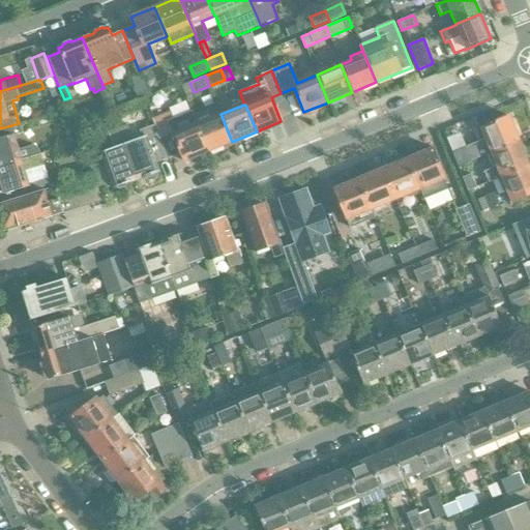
[(174,139),(184,162),(209,151),(198,124),(178,131),(171,113),(153,119),(164,143),(174,139)]
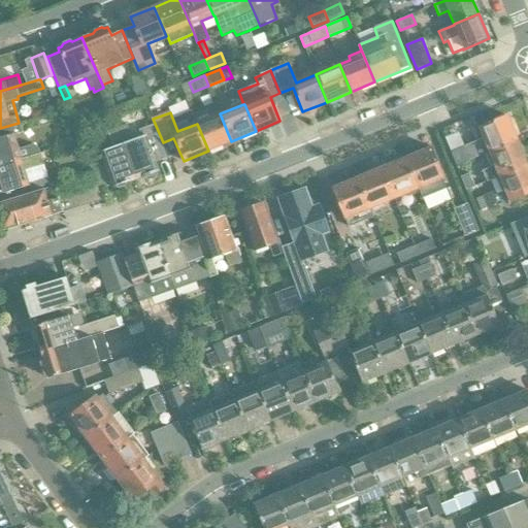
[(231,141),(220,113),(197,124),(208,151),(231,141)]
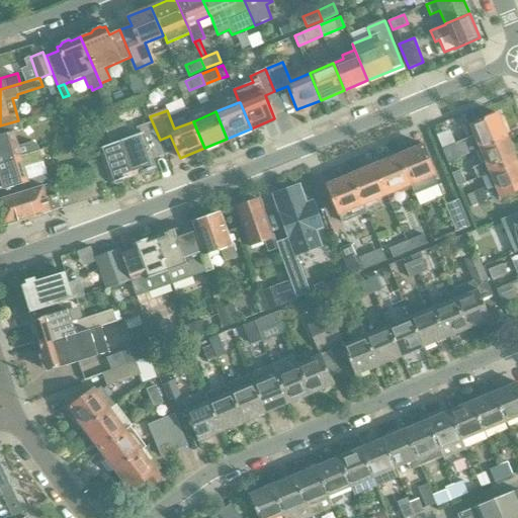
[(476,151),(481,149),(481,150),(507,138),(497,113),(470,124),(475,136),(454,144),(459,157),(476,151)]
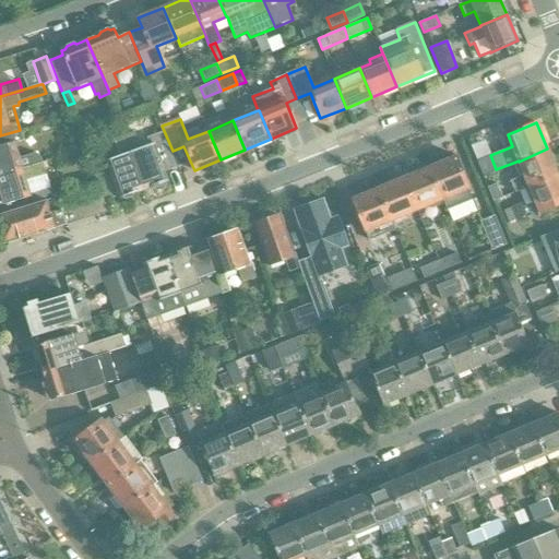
[(147,138),(150,145),(140,149),(134,132),(123,135),(127,145),(128,145),(130,153),(129,153),(133,165),(137,165),(141,177),(137,179),(140,190),(151,187),(155,188),(163,185),(165,182),(167,181),(164,170),(178,165),(173,151),(162,126),(164,131),(147,138)]
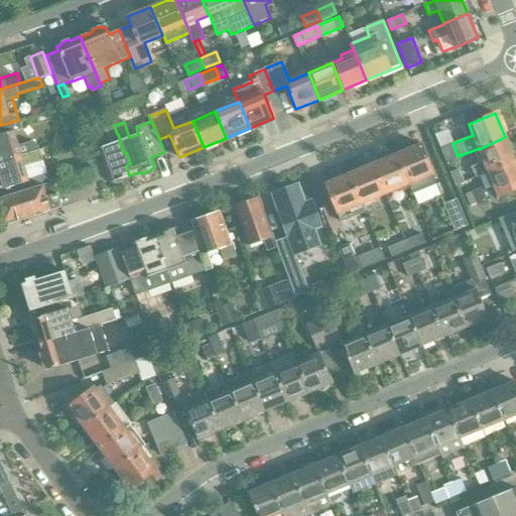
[(13,130),(21,128),(18,120),(0,125),(0,161),(38,150),(35,141),(18,146),(13,130)]
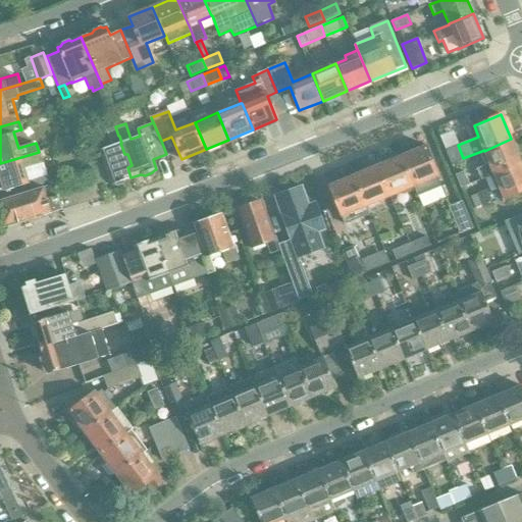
[(104,163),(91,167),(93,171),(100,186),(110,181),(111,186),(114,185),(117,186),(124,184),(125,179),(131,177),(127,167),(132,165),(127,154),(124,154),(120,143),(121,143),(119,136),(118,136),(115,126),(106,129),(111,146),(99,150),(104,163)]
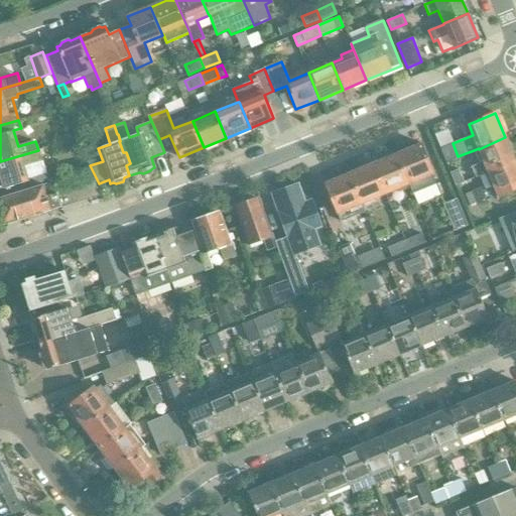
[(476,177),(488,171),(488,170),(514,159),(505,137),(479,149),(479,148),(474,150),(480,163),(472,167),(476,177)]
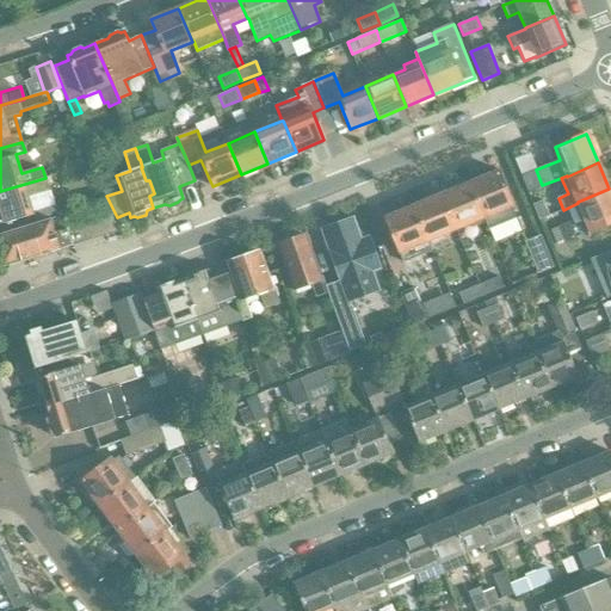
[(518,218),(498,171),(470,183),(485,220),(489,230),(518,218)]
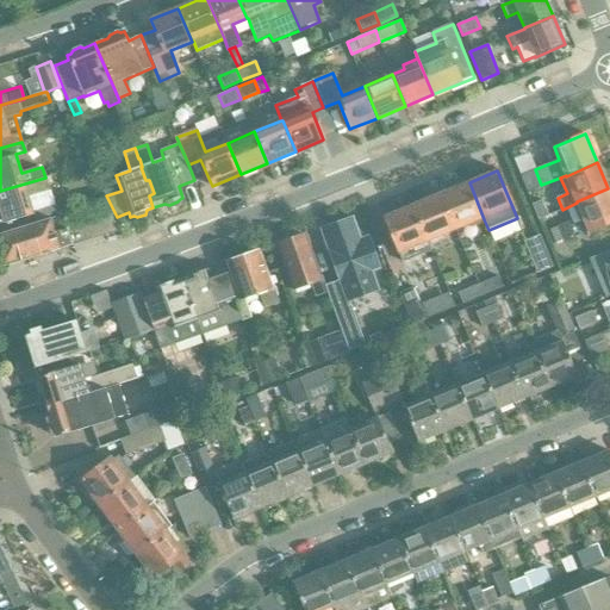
[(0,234),(58,216),(56,207),(49,210),(33,215),(27,197),(51,190),(47,176),(45,178),(0,191),(0,234)]
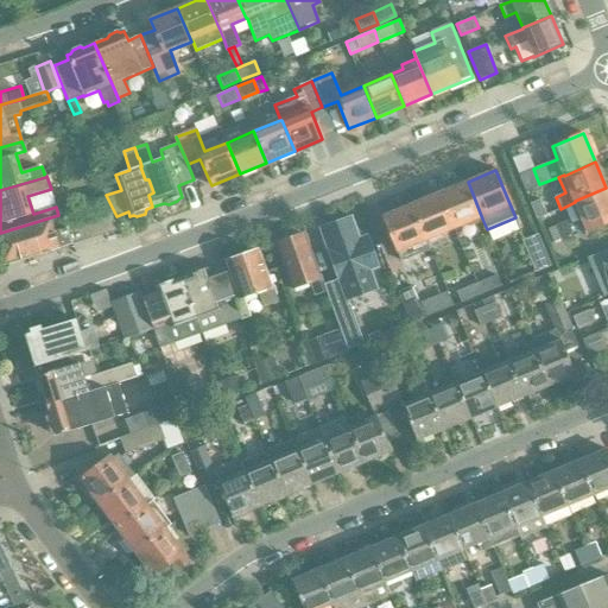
[(101,178),(86,183),(90,196),(92,195),(105,191),(101,178)]
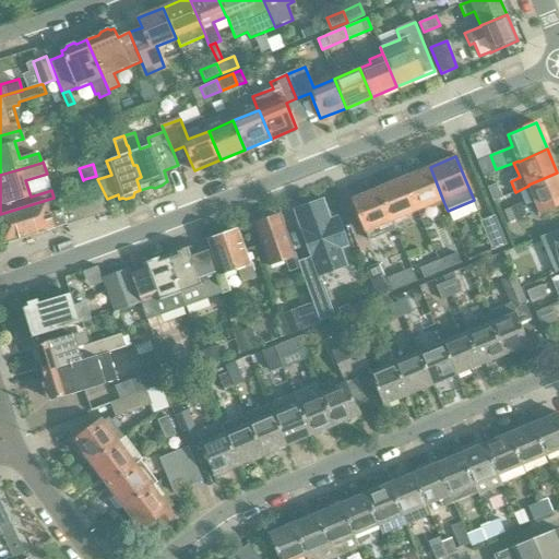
[(443,201),(430,167),(404,177),(418,211),(443,201)]
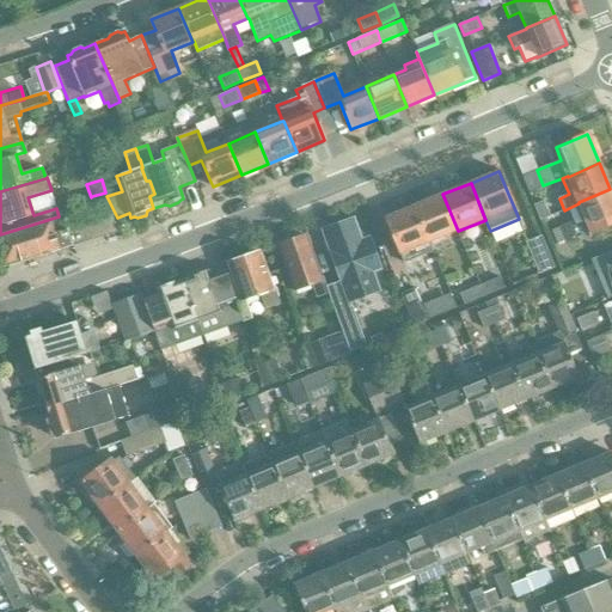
[(579,203),(591,233),(611,224),(611,193),(610,189),(579,202),(579,203)]
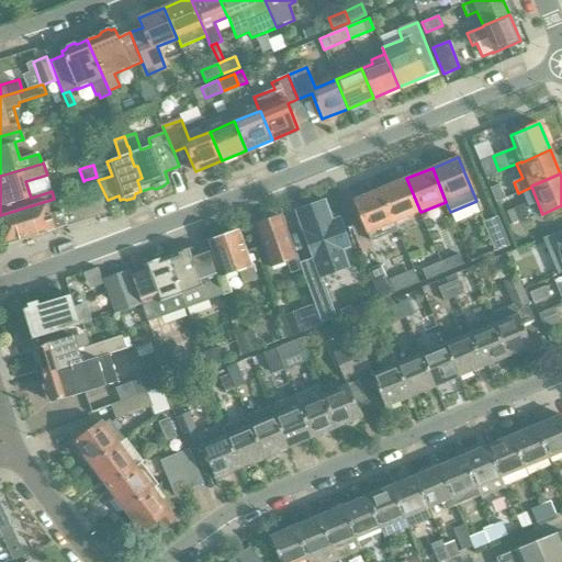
[(97,177),(85,180),(87,188),(100,184),(98,180),(97,177)]
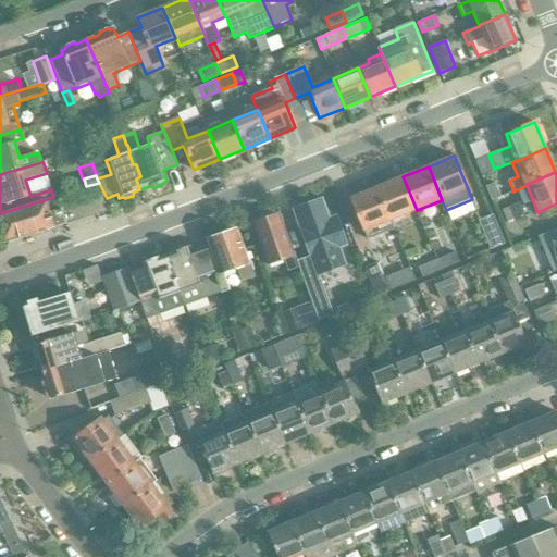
[(417,210),(403,176),(378,187),(394,229),(395,229),(392,221),(417,210)]
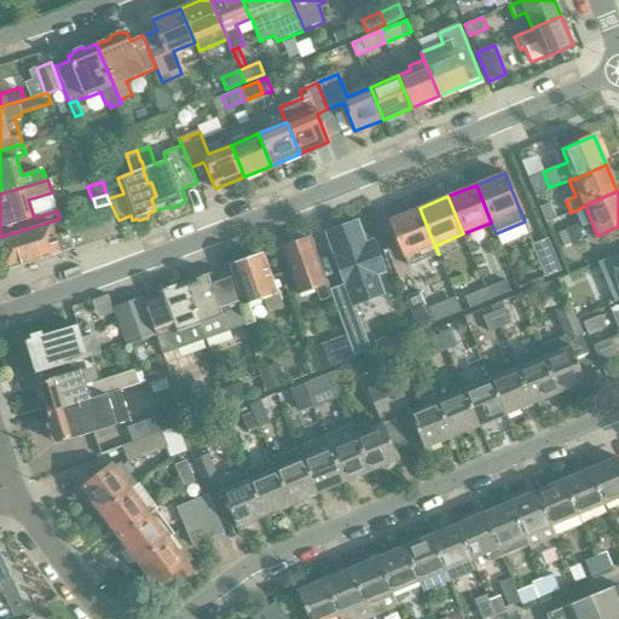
[(0,237),(0,258),(4,270),(22,264),(22,265),(121,233),(122,233),(119,220),(110,203),(96,207),(59,219),(0,237)]
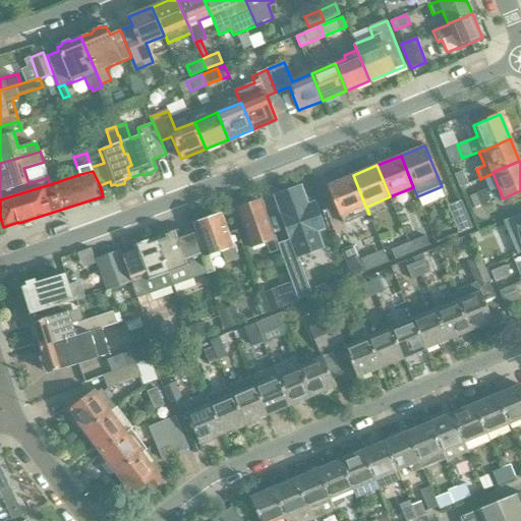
[(460,188),(468,184),(462,171),(454,175),(460,188)]
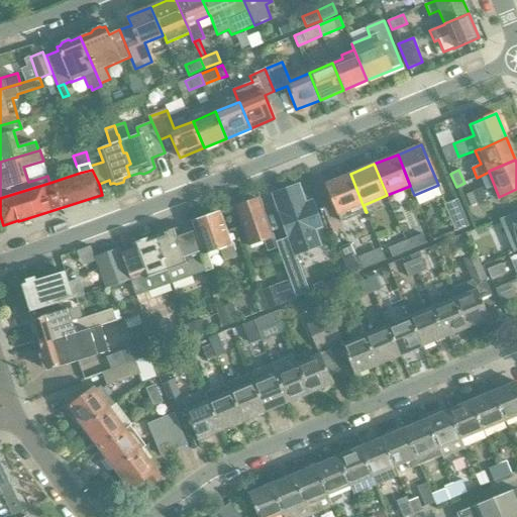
[(325,184),(341,222),(366,212),(350,174),(325,184)]
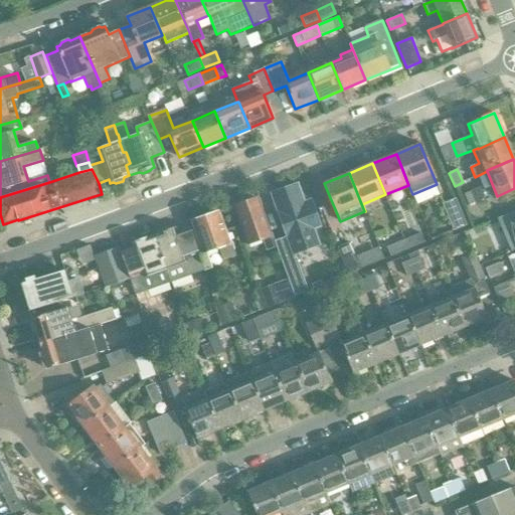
[(297,184),(271,193),(287,236),(275,240),(283,268),(296,263),(287,238),(320,226),(311,200),(304,202),(297,184)]
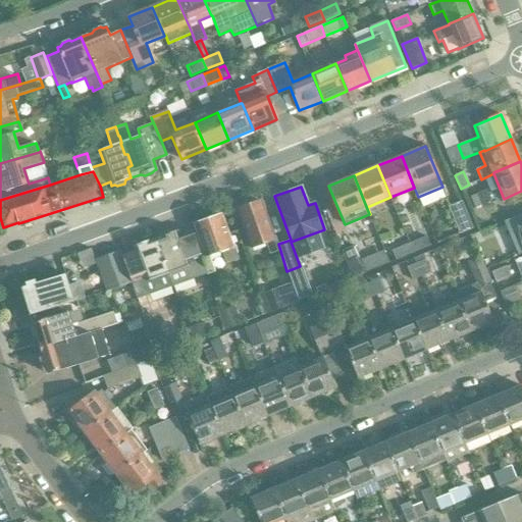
[(482,205),(483,208),(493,204),(486,190),(470,197),(475,208),(482,205)]
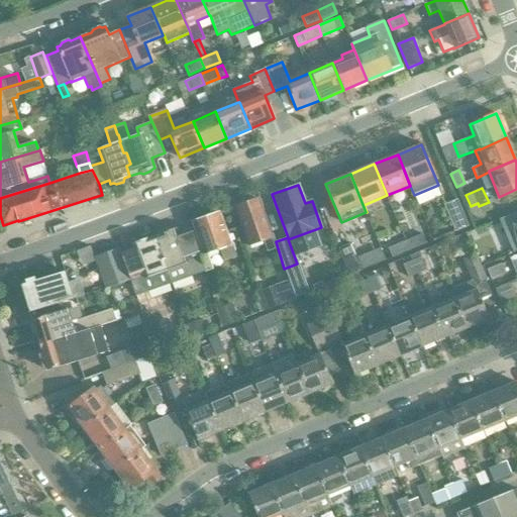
[(242,204),(235,207),(249,245),(264,240),(267,251),(277,248),(277,249),(278,249),(275,240),(273,234),(271,235),(257,199),(255,200),(251,199),(244,201),(242,204)]
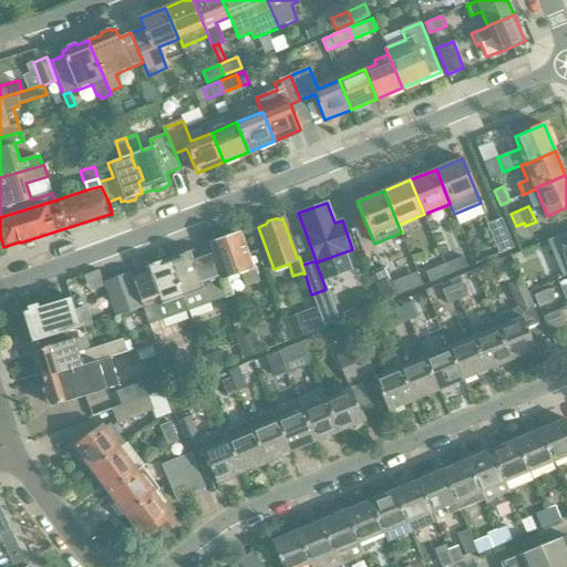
[(503,220),(490,226),(502,255),(515,249),(503,220)]
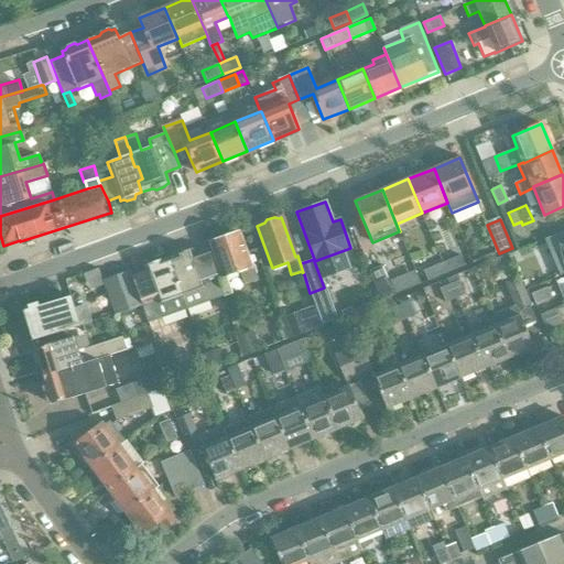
[(224,277),(239,271),(243,284),(256,280),(246,252),(245,252),(238,232),(226,237),(223,231),(217,234),(218,239),(212,242),(224,277)]
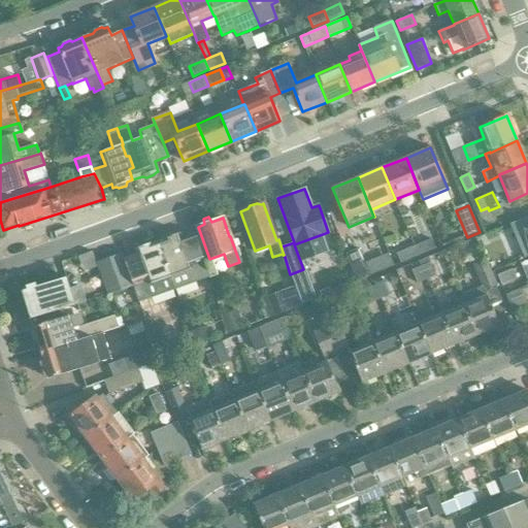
[(165,238),(157,241),(173,289),(210,276),(195,234),(182,238),(179,233),(177,234),(174,232),(167,234),(165,238)]
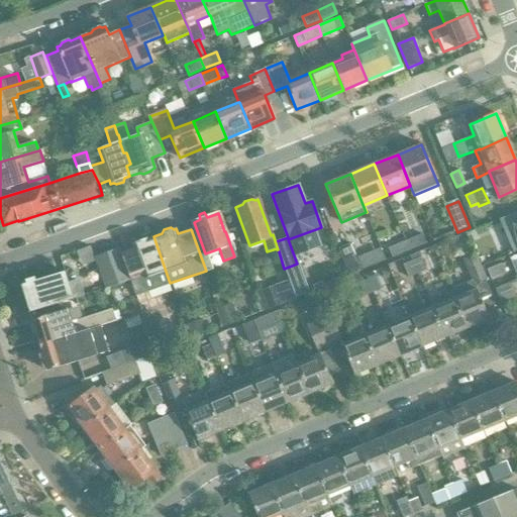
[(426,243),(422,233),(406,240),(409,250),(426,243)]
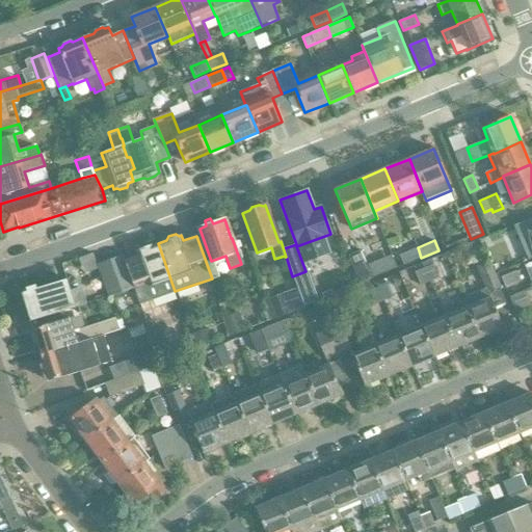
[(136,287),(134,288),(140,303),(175,291),(158,243),(151,245),(147,244),(140,246),(138,250),(136,250),(138,257),(127,261),(136,287)]
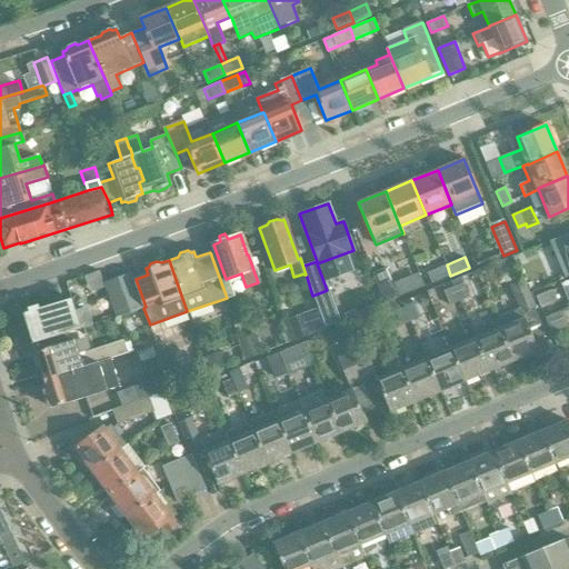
[(447,265),(427,273),(431,283),(450,276),(447,265)]
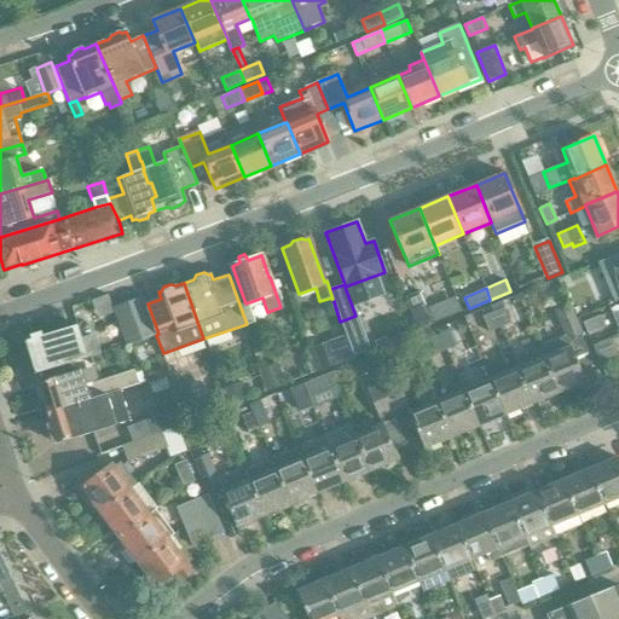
[(432,324),(420,293),(405,299),(417,330),(432,324)]
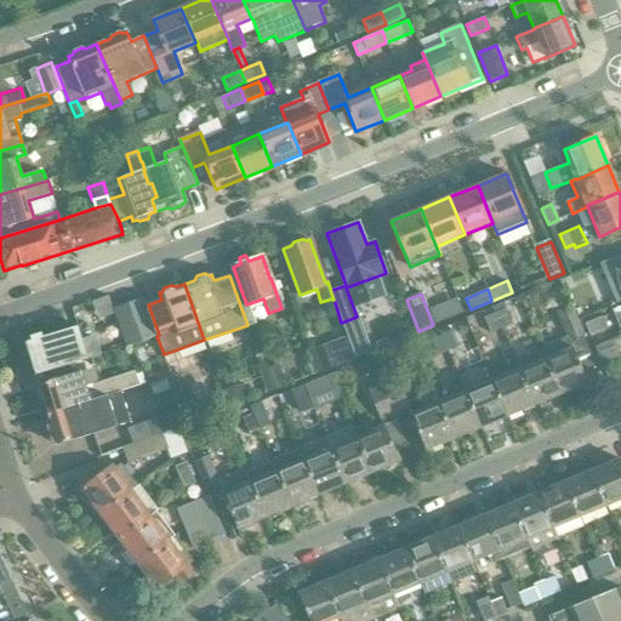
[(143,298),(113,309),(127,347),(157,336),(159,335),(148,305),(146,305),(143,298)]
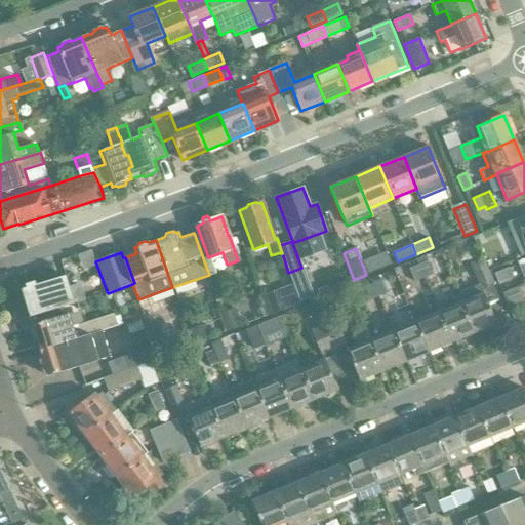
[(483,259),(472,264),(480,285),(457,295),(460,304),(473,333),(496,324),(482,288),(493,283),(483,259)]
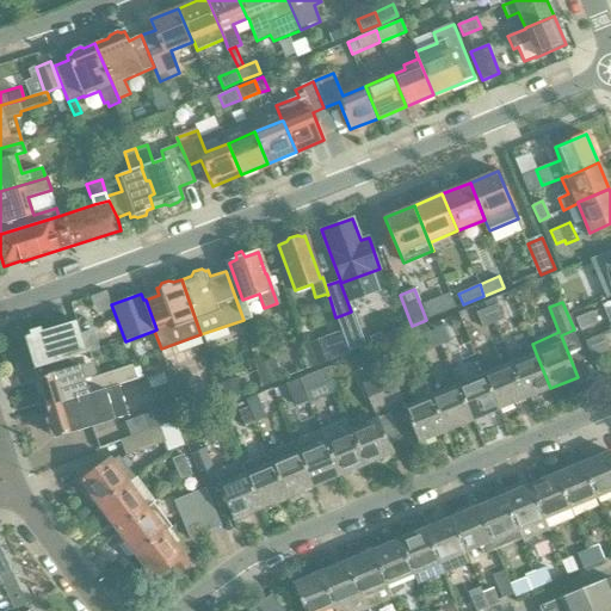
[(504,319),(498,304),(487,309),(493,323),(504,319)]
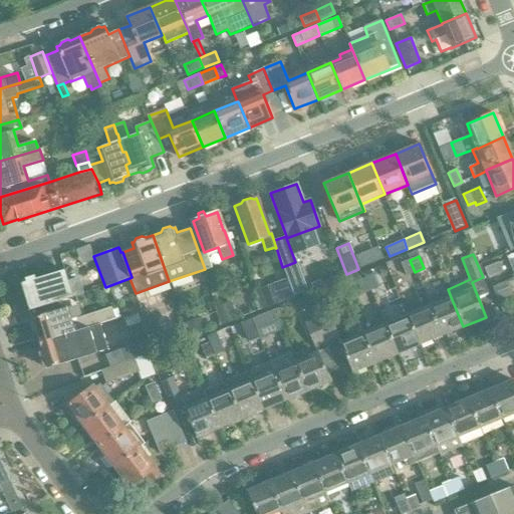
[(401,263),(406,276),(415,272),(410,260),(401,263)]
